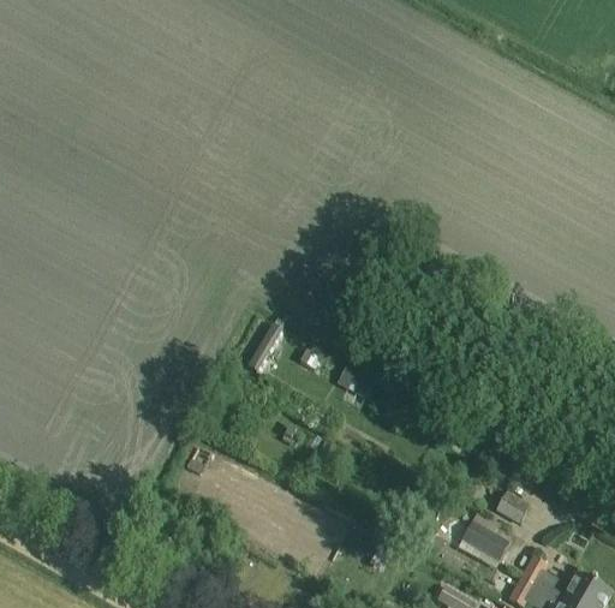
[(282,328),(273,323),(248,365),(256,370),(282,328)]
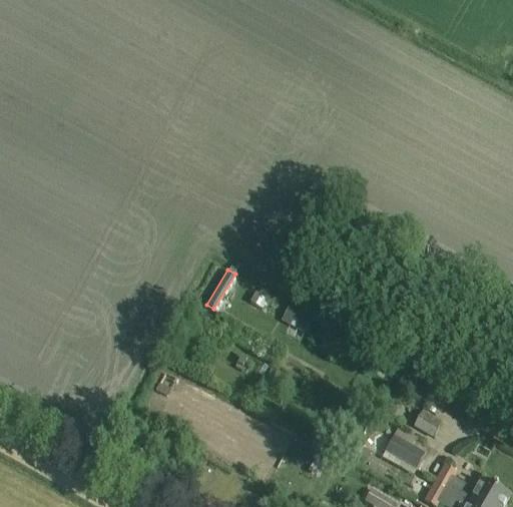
[(258,299),(273,304),(277,295),(261,289),(258,299)]
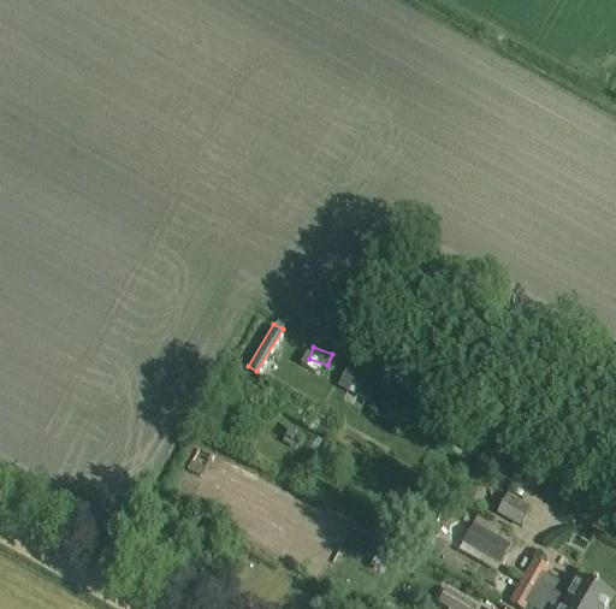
[(338,383),(366,397),(375,379),(348,365),(338,383)]
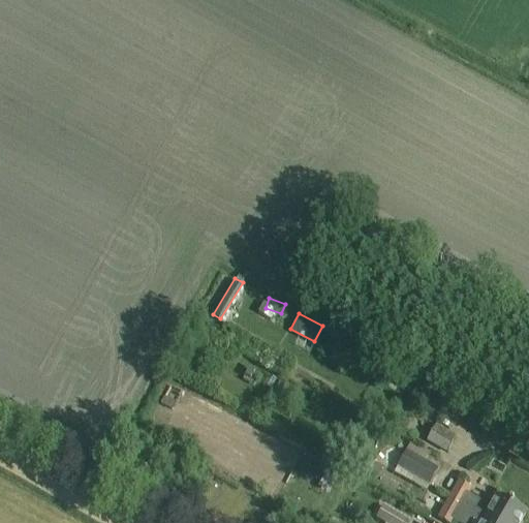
[(427,438),(446,450),(456,433),(436,422),(427,438)]
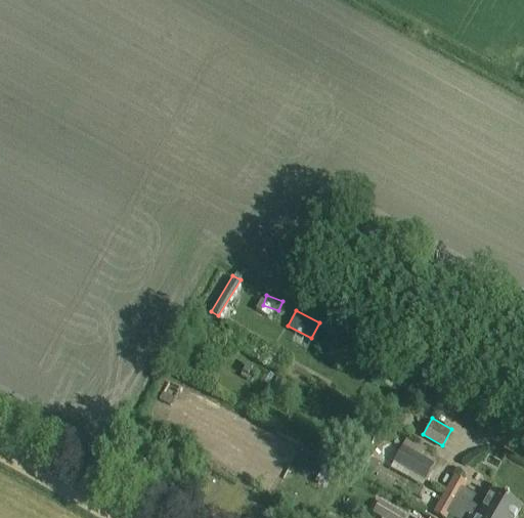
[(435,460),(434,459),(404,442),(394,461),(426,478),(435,460)]
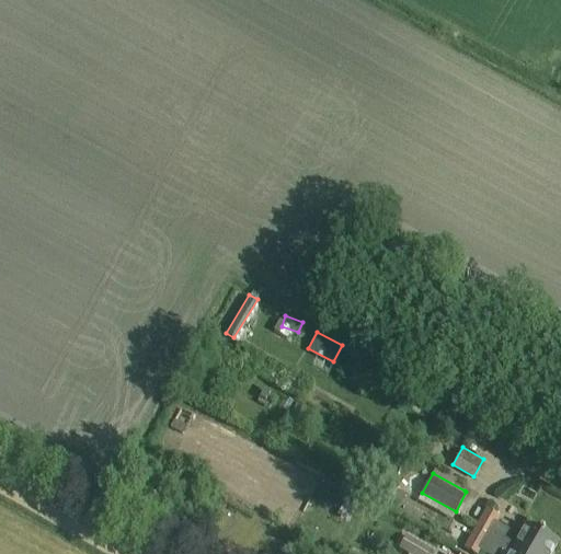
[(343,498),(356,506),(362,497),(347,489),(343,498)]
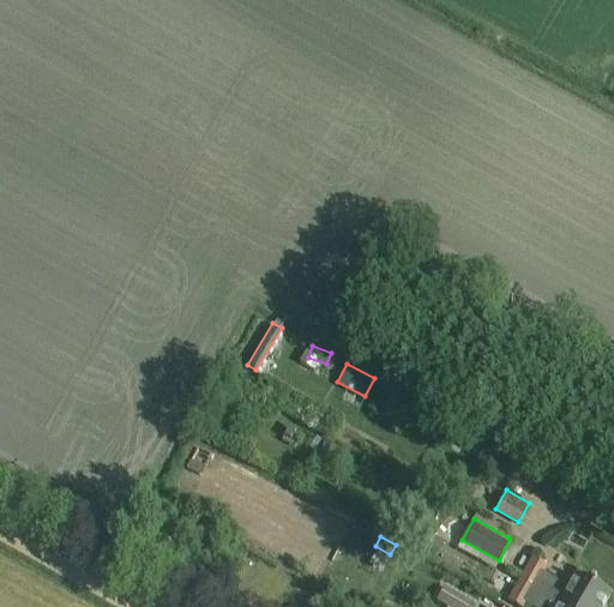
[(519,576),(575,606),(601,606),(611,592),(576,572),(570,584),(543,570),(547,563),(531,554),(519,576)]
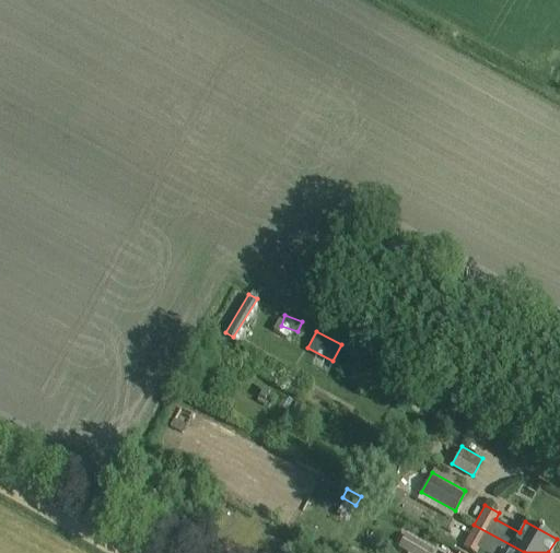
[(524,552),(474,525),(463,544),(477,552),(479,548),(489,552),(524,552)]
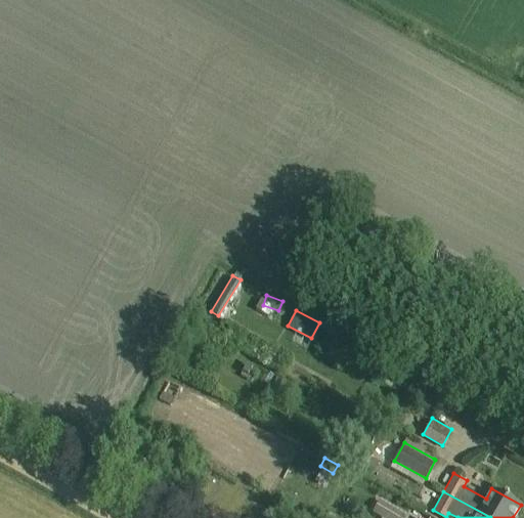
[(378,498),(374,495),(367,506),(372,509),(382,515),(380,517),(399,517),(403,511),(378,498)]
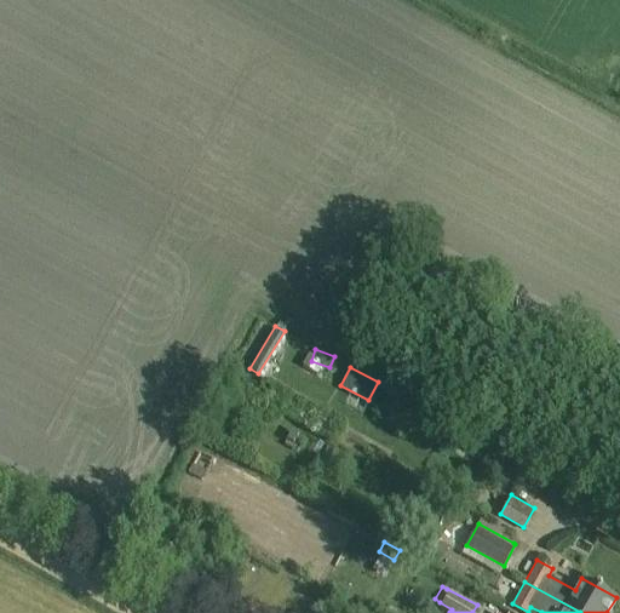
All buildings are outlined.
